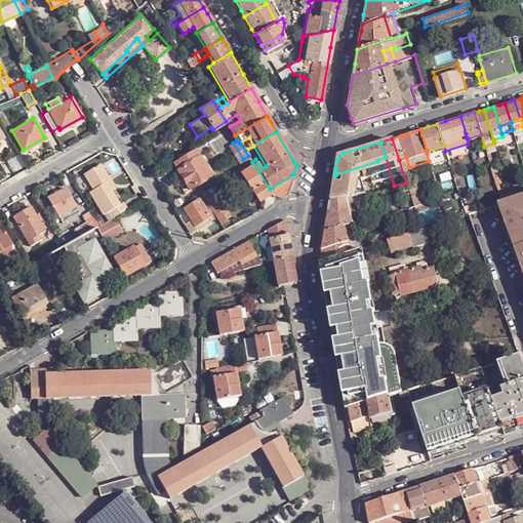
[(210,174),(194,148),(172,160),(177,167),(175,168),(188,188),(210,174)]
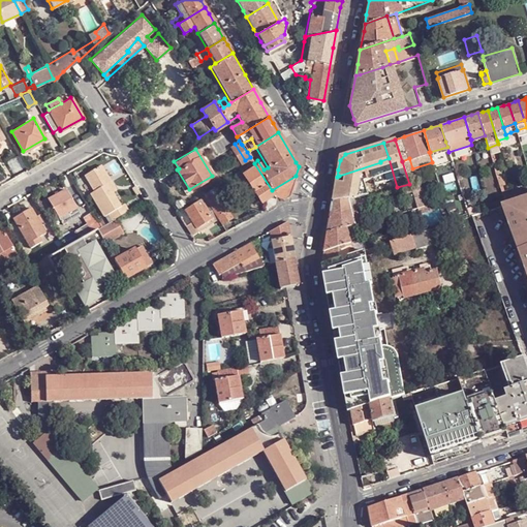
[(335,186),(333,202),(352,196),(353,198),(397,187),(389,158),(380,161),(380,162),(339,176),(337,177),(335,186)]
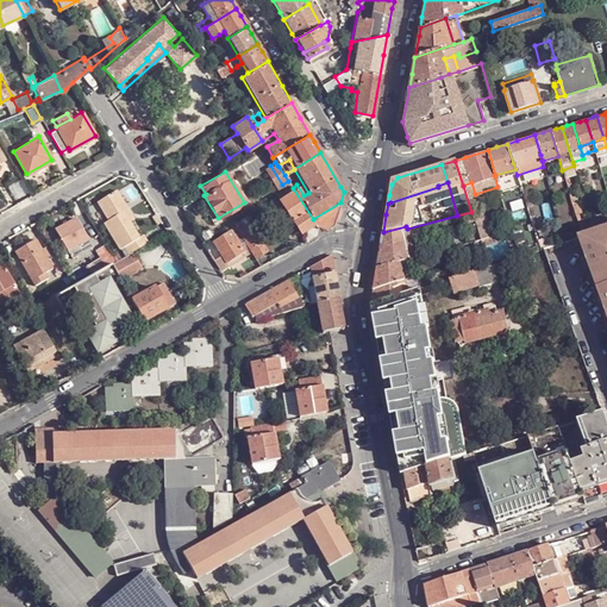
[(300,232),(314,223),(313,219),(293,188),(291,186),(276,194),(300,232)]
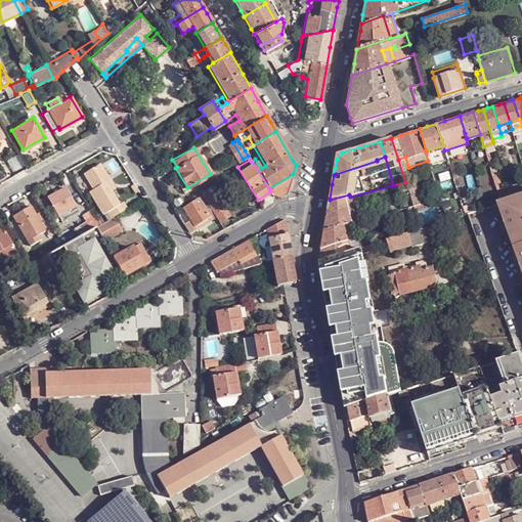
[(114,215),(126,209),(122,202),(118,203),(110,191),(103,182),(107,179),(97,164),(81,174),(90,189),(86,192),(100,215),(104,213),(109,218),(114,215)]
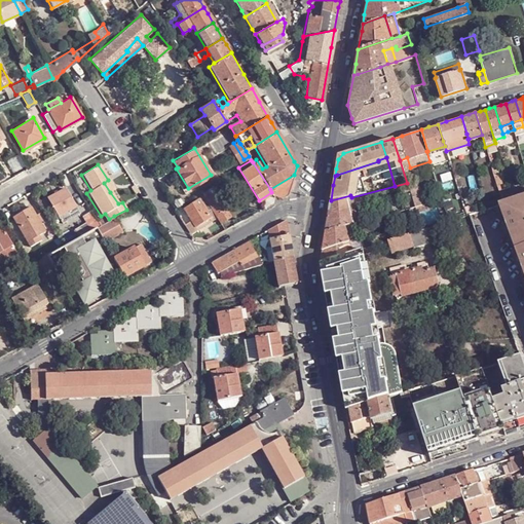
[(114,189),(108,180),(104,183),(110,192),(114,189)]
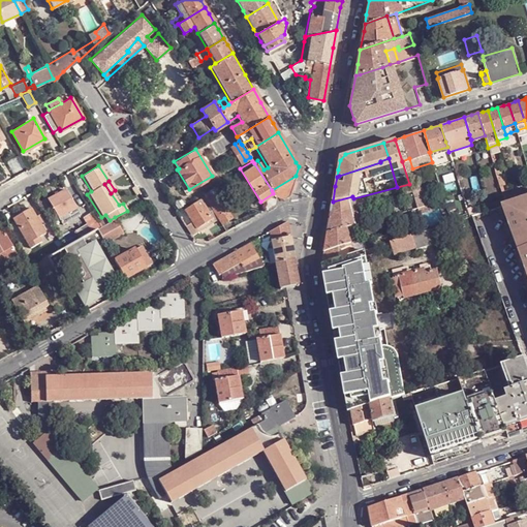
[(65,187),(47,197),(51,205),(48,206),(50,210),(53,208),(62,223),(80,213),(65,187)]
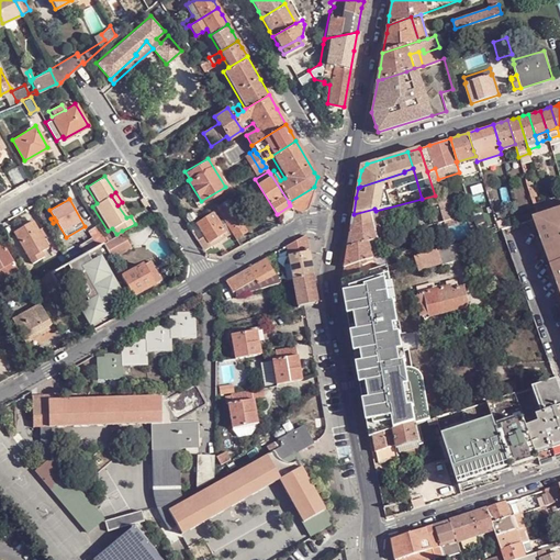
[(545,202),(544,199),(533,202),(536,214),(547,211),(545,202)]
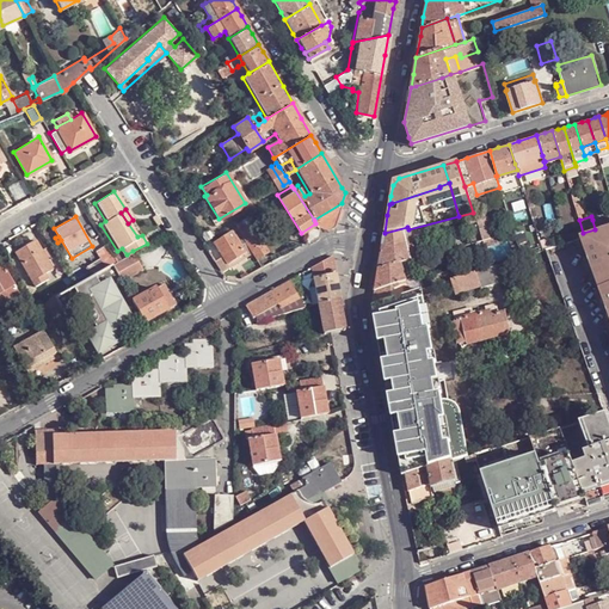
[(601,216),(592,220),(595,229),(603,226),(601,217),(601,216)]
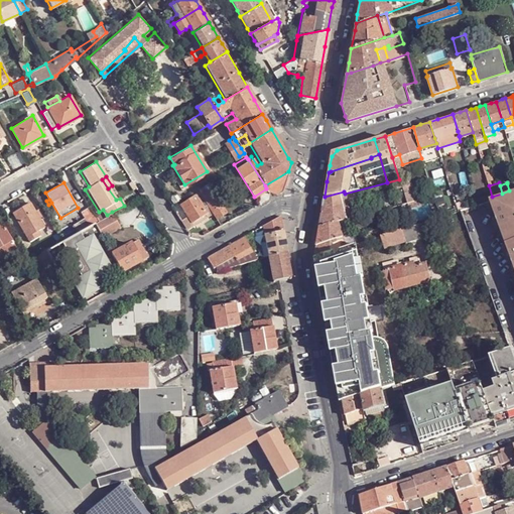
[(406,202),(406,203),(408,206),(416,204),(415,200),(417,199),(414,188),(411,189),(409,183),(401,185),(406,202)]
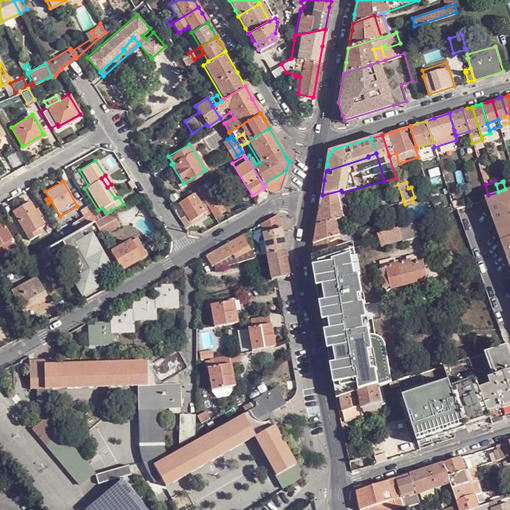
[(206,204),(208,208),(213,215),(223,210),(208,185),(203,188),(200,183),(195,186),(206,204)]
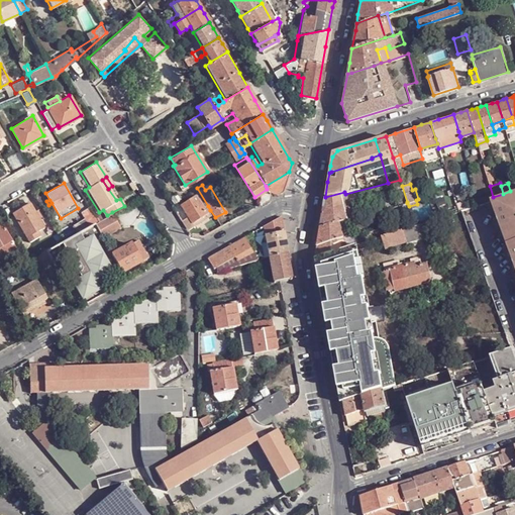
[(514,190),(503,195),(494,198),(490,199),(514,271),(514,190)]
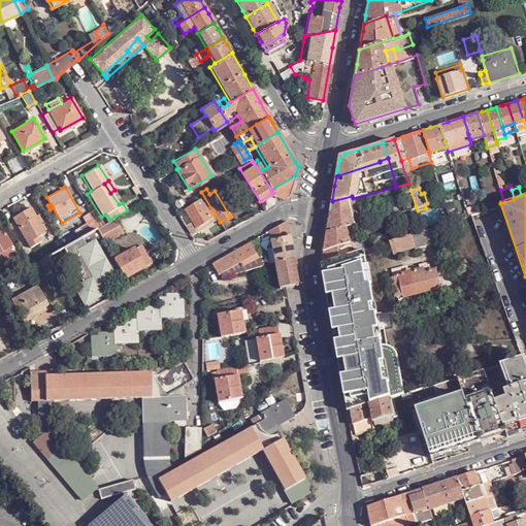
[(332,201),(326,230),(346,225),(359,222),(353,198),(352,196),(332,201)]
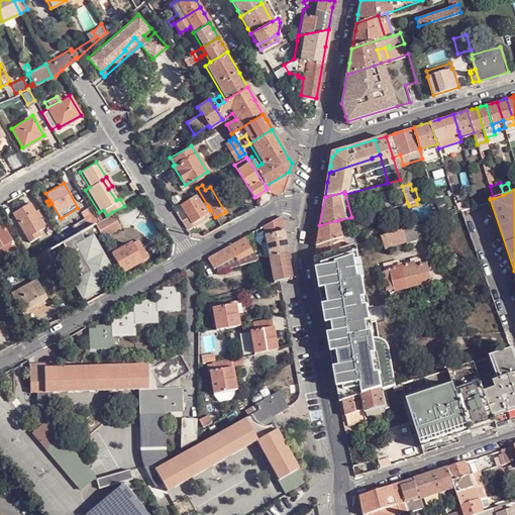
[(180,219),(186,228),(208,215),(206,212),(205,210),(195,193),(179,203),(187,215),(180,219)]
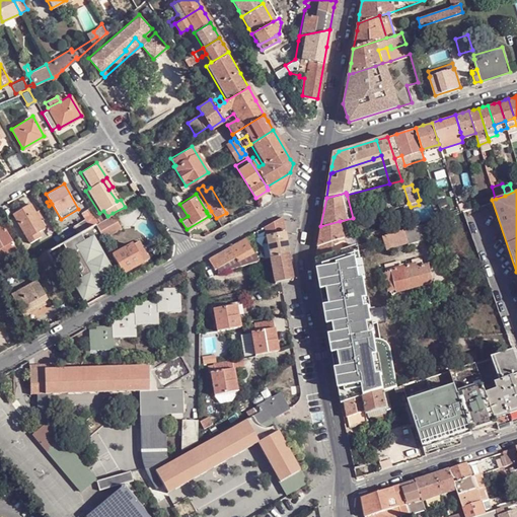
[(40,220),(33,211),(29,202),(12,212),(28,241),(39,236),(35,231),(44,227),(40,220)]
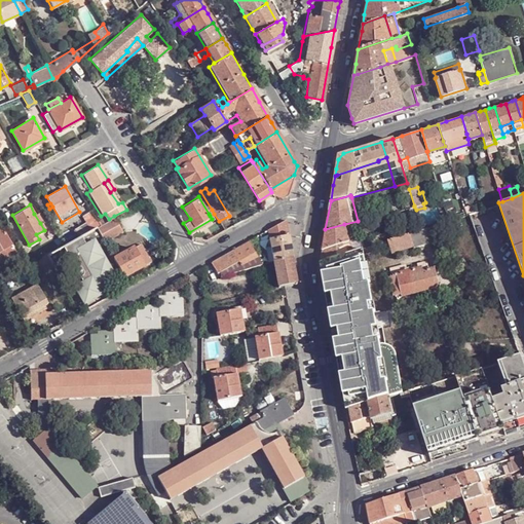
[(74,229),(79,236),(97,226),(100,225),(90,211),(82,215),(86,222),(74,229)]
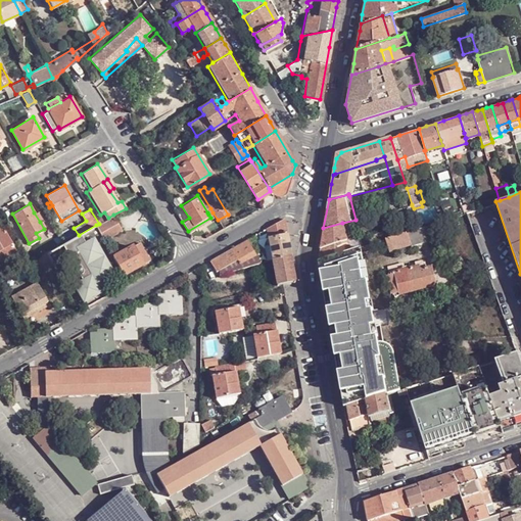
[(108,218),(99,224),(96,225),(103,239),(122,229),(113,215),(108,218)]
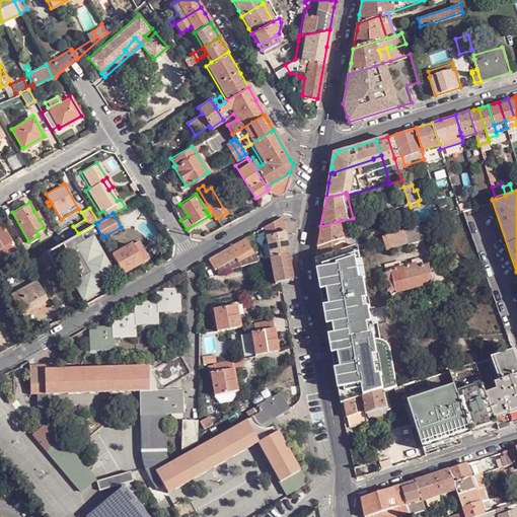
[(279,215),(264,224),(266,233),(284,226),(282,216),(279,215)]
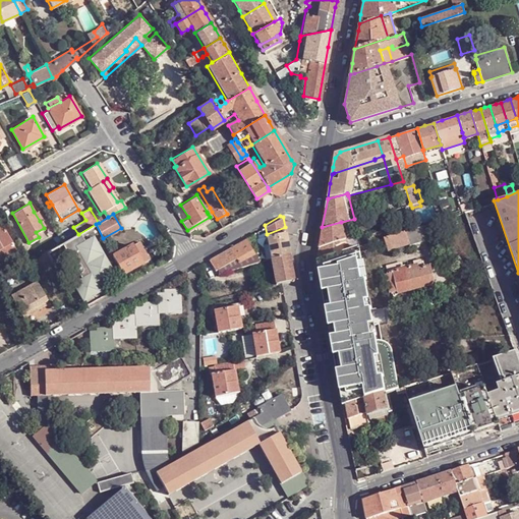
[(322,227),(316,260),(349,248),(341,222),(322,227)]
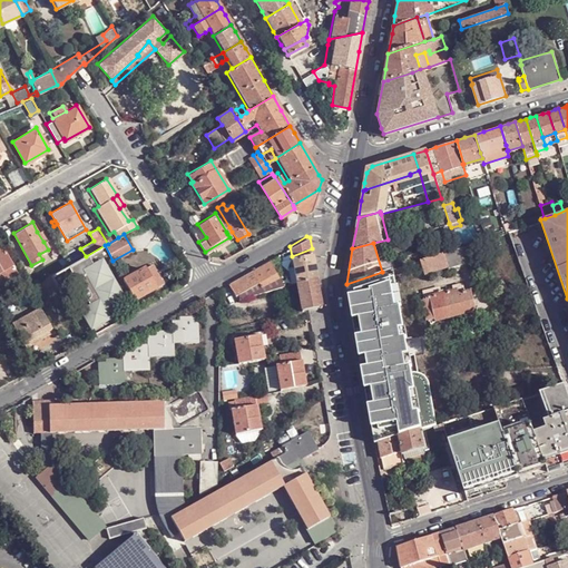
[(447,263),(448,265),(449,268),(479,258),(473,244),(449,252),(451,262),(447,263)]
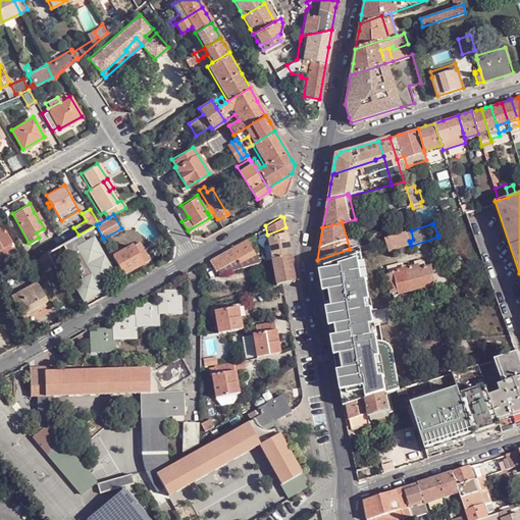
[(79,235),(63,244),(47,253),(53,264),(68,255),(73,256),(76,262),(73,263),(72,267),(75,272),(80,273),(82,272),(84,276),(74,281),(73,286),(82,299),(86,300),(98,293),(100,289),(97,282),(111,273),(112,269),(110,266),(107,260),(105,256),(101,255),(102,251),(97,242),(103,239),(96,224),(79,235)]
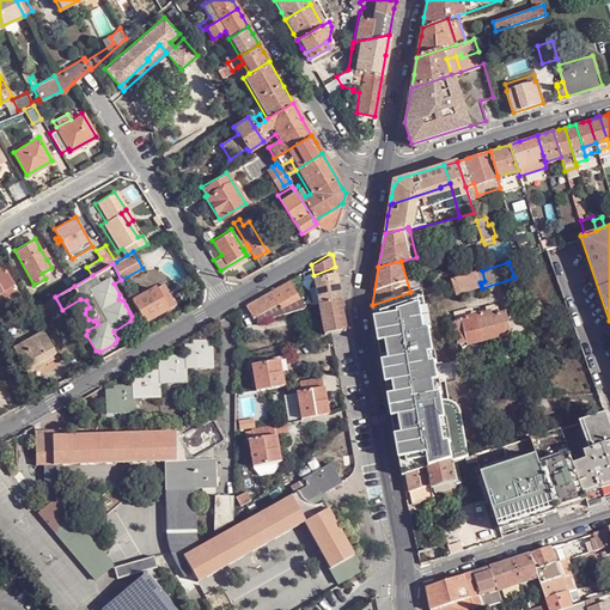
[(0,310),(22,298),(1,264),(0,264),(0,310)]
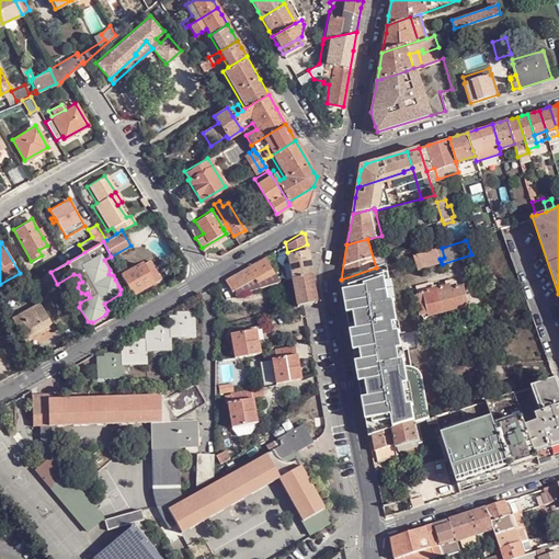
[(310,272),(312,271),(307,244),(287,252),(286,252),(286,259),(291,276),(310,272)]
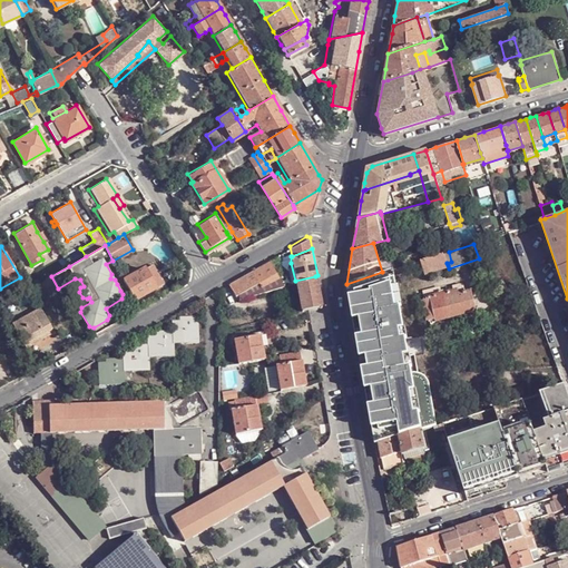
[(443,252),(419,260),(423,273),(448,265),(447,263),(443,252)]
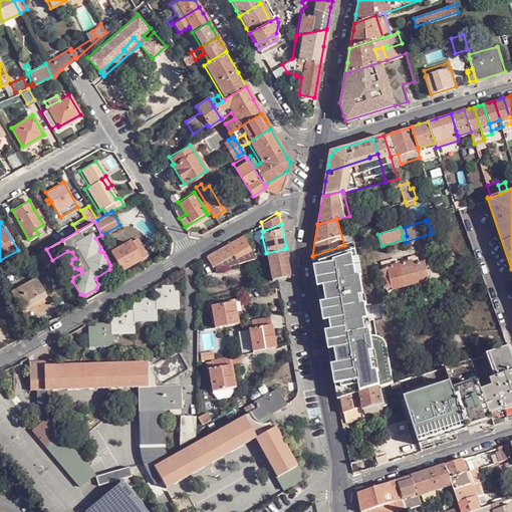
[(226,241),(233,253),(235,257),(251,247),(243,232),(226,241)]
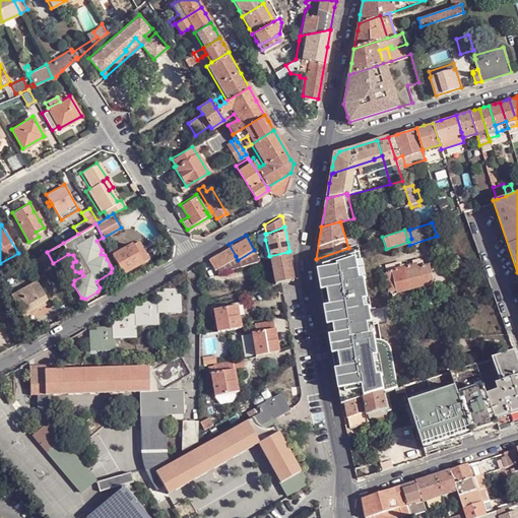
[(351,237),(353,246),(358,245),(360,244),(358,236),(351,237)]
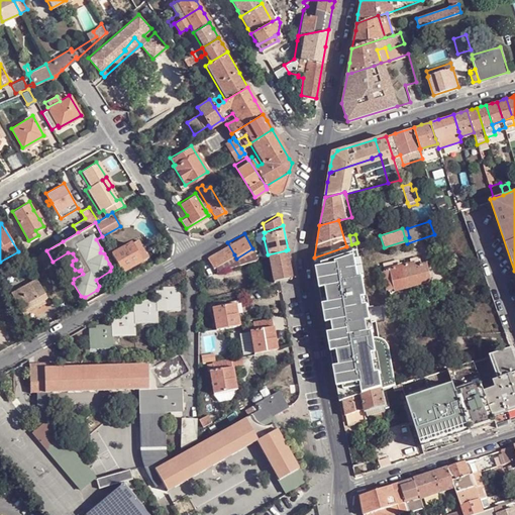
[(130,242),(140,260),(146,256),(136,238),(130,242)]
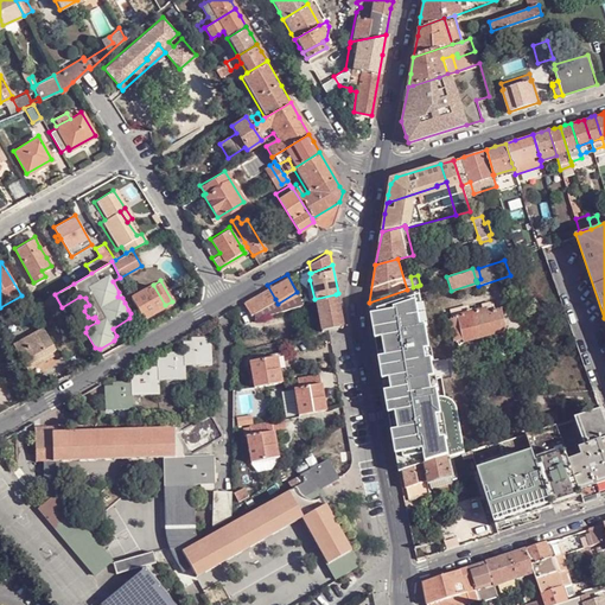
[(304,281),(309,299),(314,299),(310,280),(304,281)]
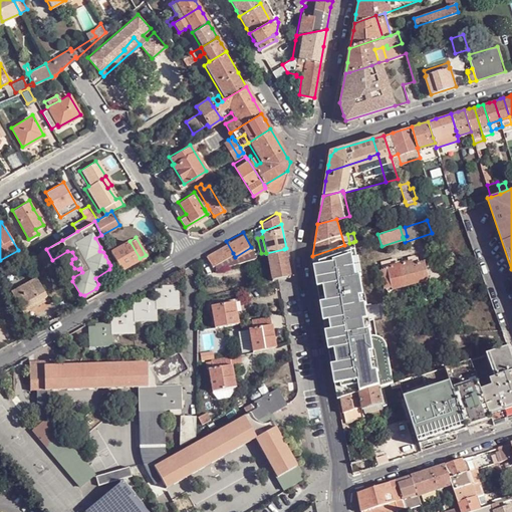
[(110,251),(120,269),(140,258),(130,241),(125,243),(122,245),(110,251)]
